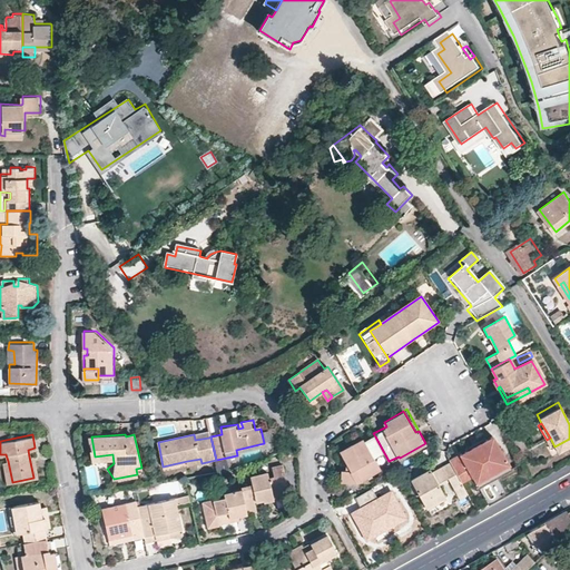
[(357,482),(390,463),(389,461),(375,436),(365,443),(362,439),(341,451),(349,469),(343,469),(342,481),(357,482)]
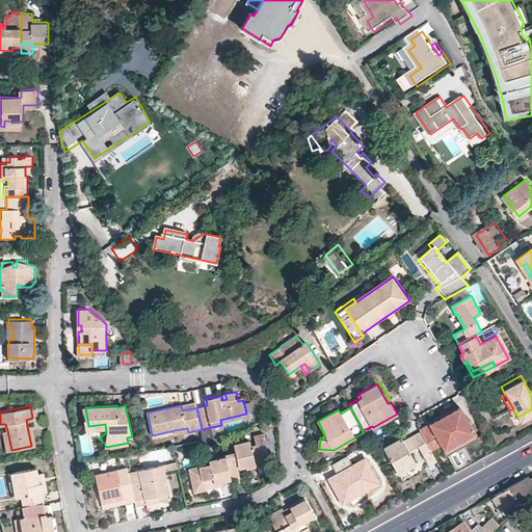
[(460,407),(419,429),(420,431),(430,450),(442,445),(447,454),(477,437),(468,419),(467,420),(460,407)]
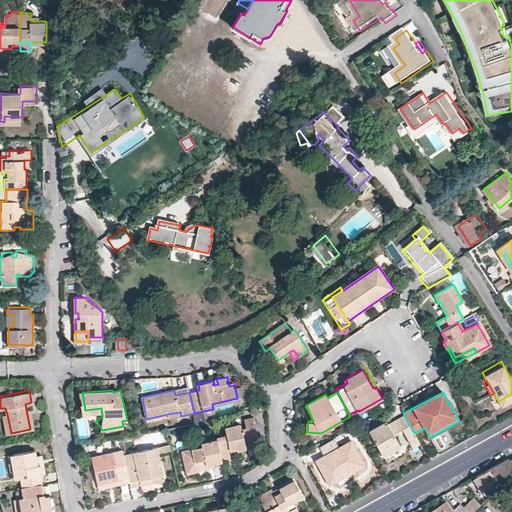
[(11,433),(7,414),(2,415),(6,434),(11,433)]
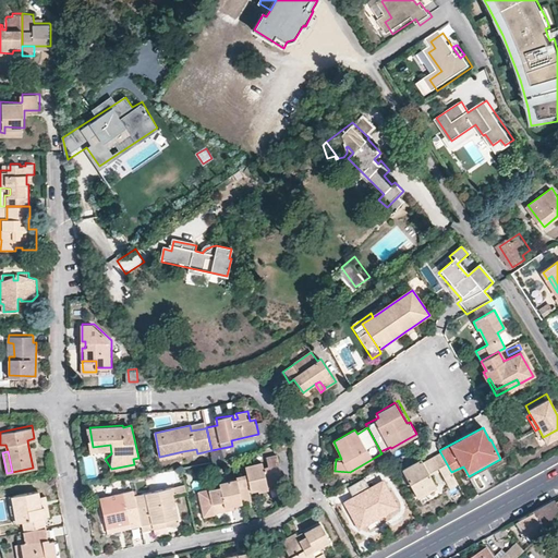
[(452,474),(451,472),(440,452),(432,458),(437,468),(444,480),(452,474)]
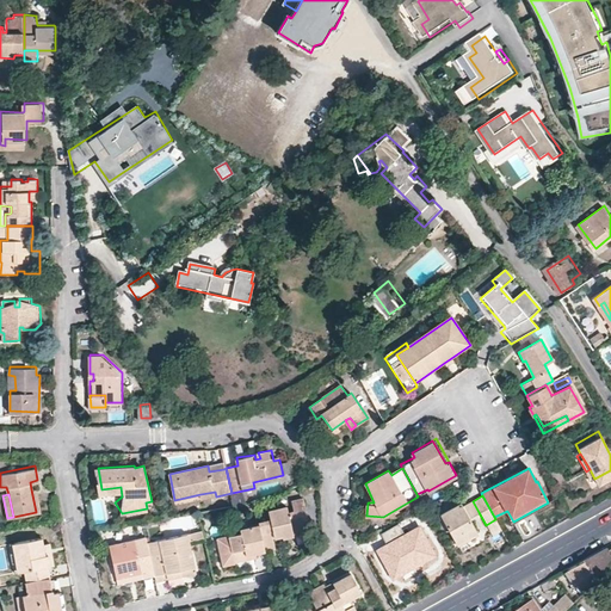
[(260,524),(265,550),(276,548),(273,537),(276,537),(276,535),(277,535),(277,534),(283,532),(284,535),(284,537),(296,535),(295,531),(307,529),(306,520),(303,510),(306,508),(307,508),(304,498),(292,500),(295,510),(290,511),(289,505),(270,508),(271,518),(259,520),(260,524)]
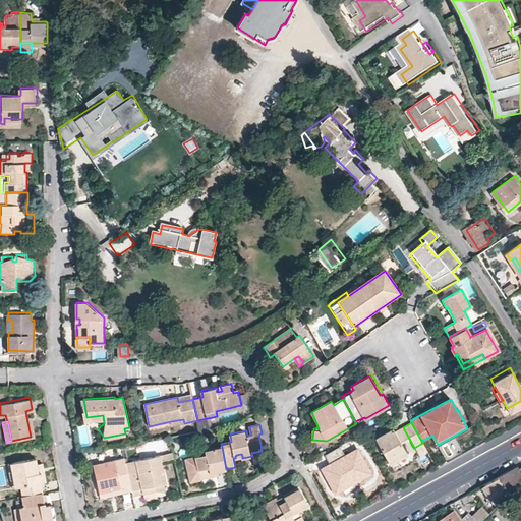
[(435,466),(484,439),(476,424),(467,428),(438,445),(432,436),(421,441),(422,443),(435,466)]
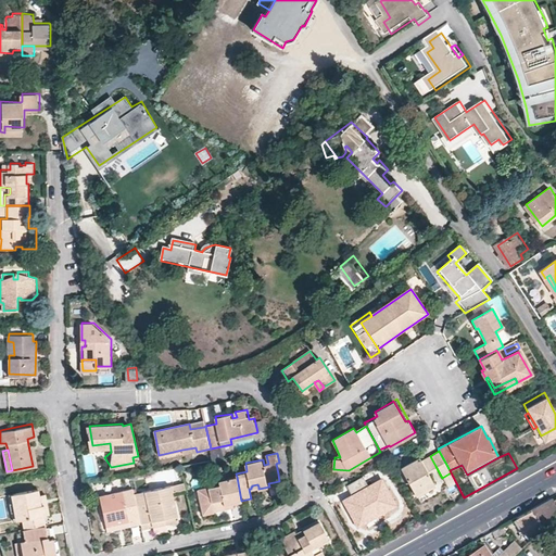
[(426,471),(436,466),(430,456),(420,462),(426,471)]
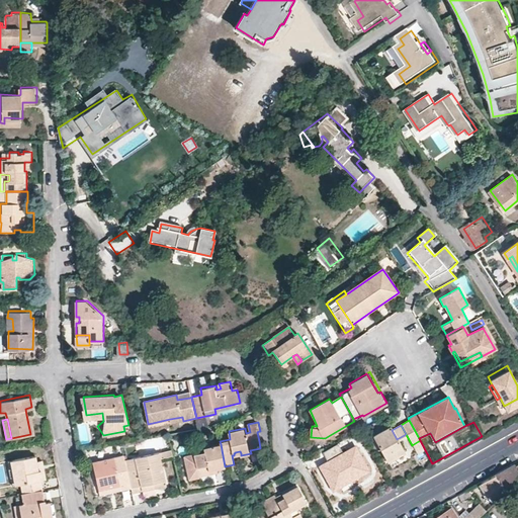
[(404,452),(397,439),(392,430),(391,427),(373,437),(386,461),(404,452)]
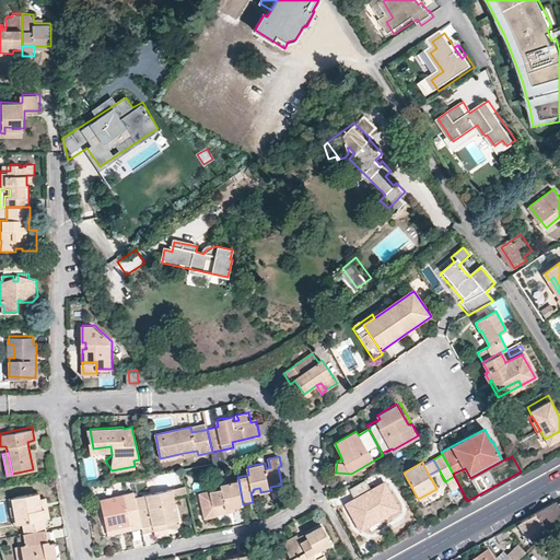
[(235,506),(243,504),(238,480),(221,485),(222,488),(211,491),(217,515),(226,513),(225,509),(235,506)]
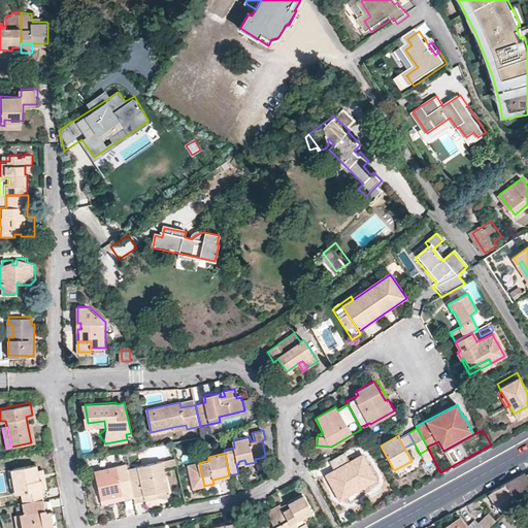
[(145,499),(159,497),(158,492),(170,490),(166,471),(172,470),(170,459),(128,468),(134,496),(134,497),(144,495),(145,499)]
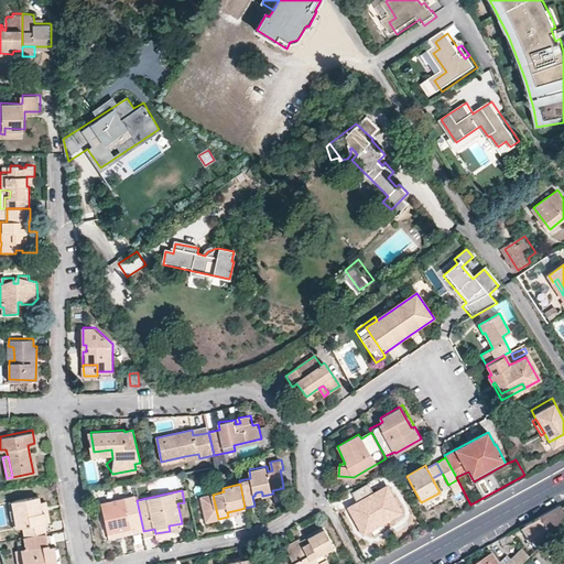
[(408,522),(397,505),(390,491),(382,496),(380,492),(348,510),(357,527),(371,519),(373,522),(375,524),(391,516),(398,528),(408,522)]
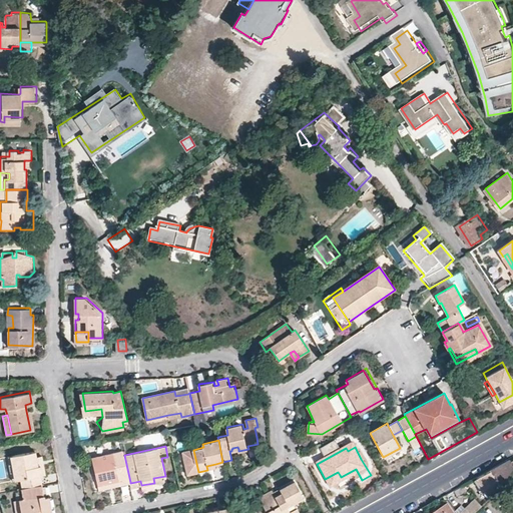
[(41,473),(41,472),(40,463),(38,463),(36,455),(35,450),(12,454),(16,474),(17,478),(21,477),(23,487),(40,484),(41,483),(39,474),(41,473)]
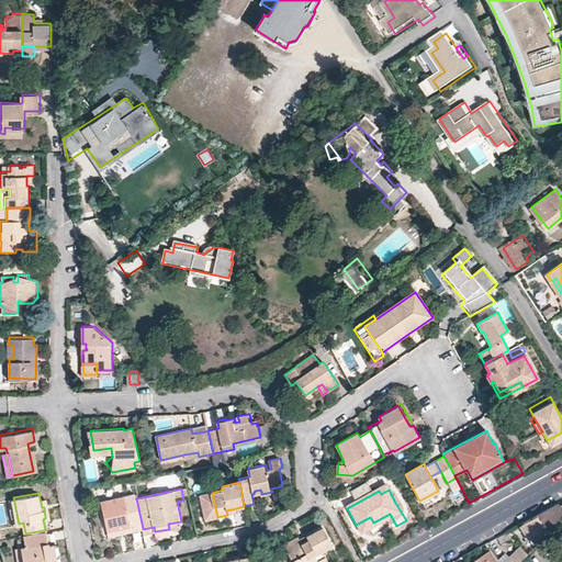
[(131,530),(143,528),(136,498),(135,493),(102,499),(109,529),(130,526),(131,530)]
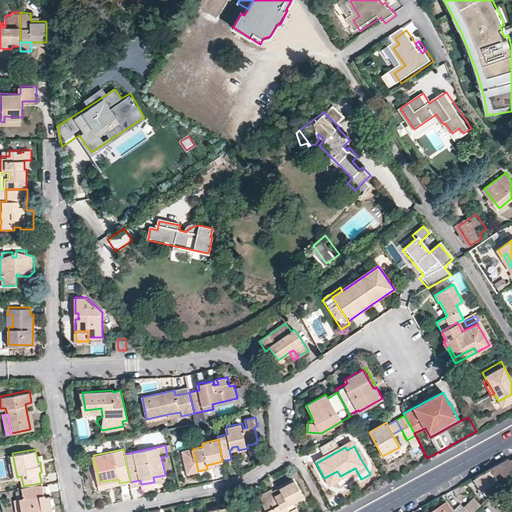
[(17,477),(16,473),(12,453),(9,453),(13,477),(17,477)]
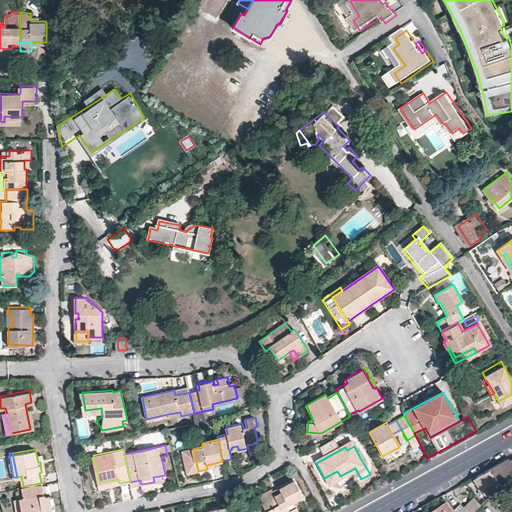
[(41,471),(41,472),(44,472),(41,453),(36,454),(38,462),(40,462),(41,471)]
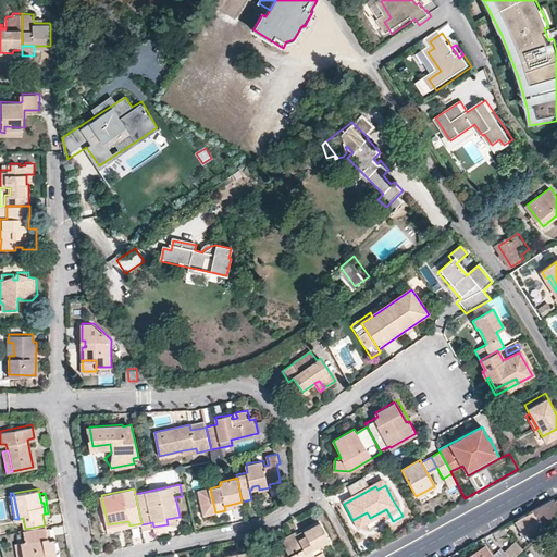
[(556,509),(556,505),(554,500),(553,498),(527,512),(517,518),(533,542),(545,531),(556,509)]
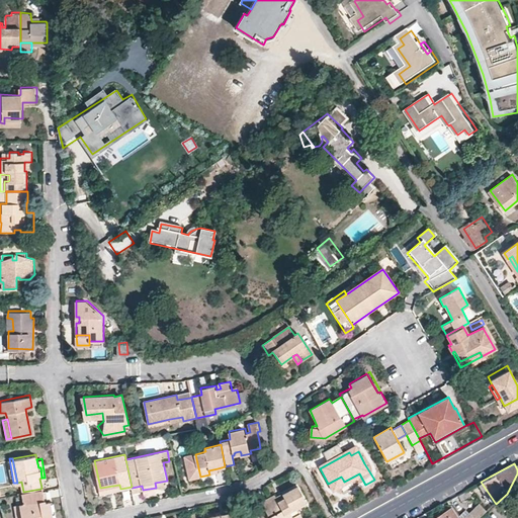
[(329,487),(343,480),(341,477),(328,484),(329,487)]
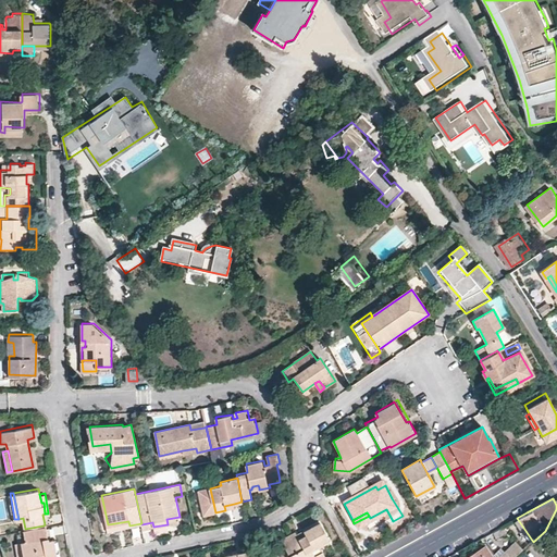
[(109,530),(130,525),(128,521),(108,524),(109,530)]
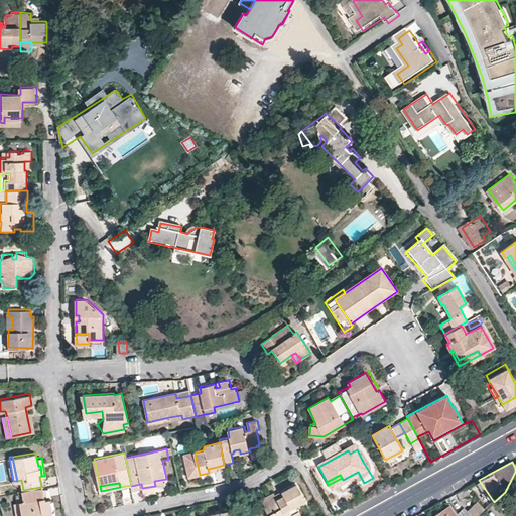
[(273,497),(273,496),(271,493),(259,500),(267,515),(271,514),(272,515),(299,515),(301,515),(295,505),(304,500),(295,484),(280,492),(282,495),(274,499),(273,497)]
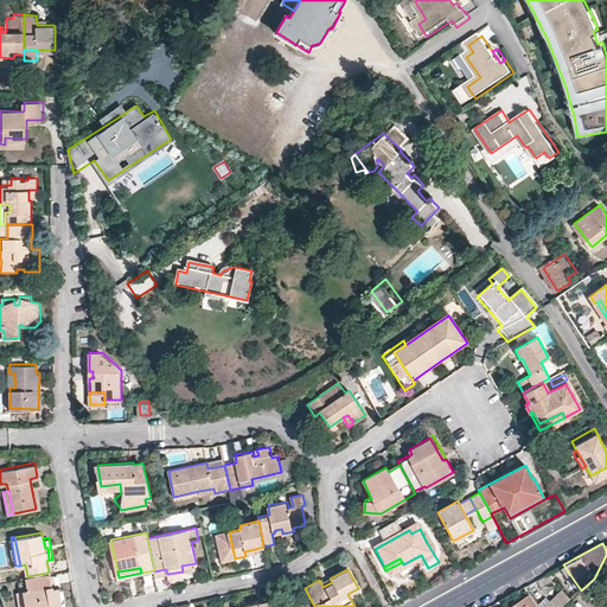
[(27,576),(25,576),(27,590),(23,592),(25,606),(61,606),(57,587),(51,588),(48,573),(27,576)]
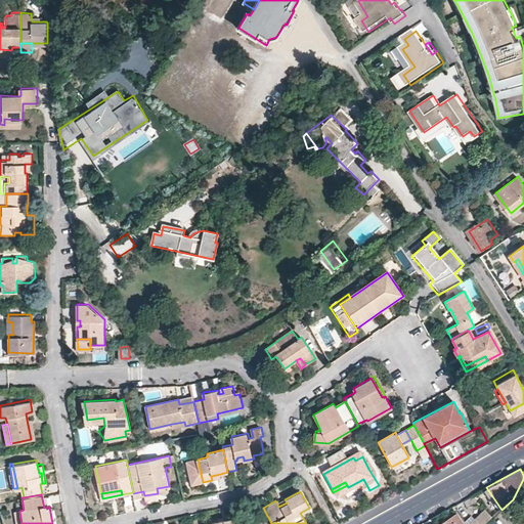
[(478,501),(475,496),(465,501),(468,508),(478,501)]
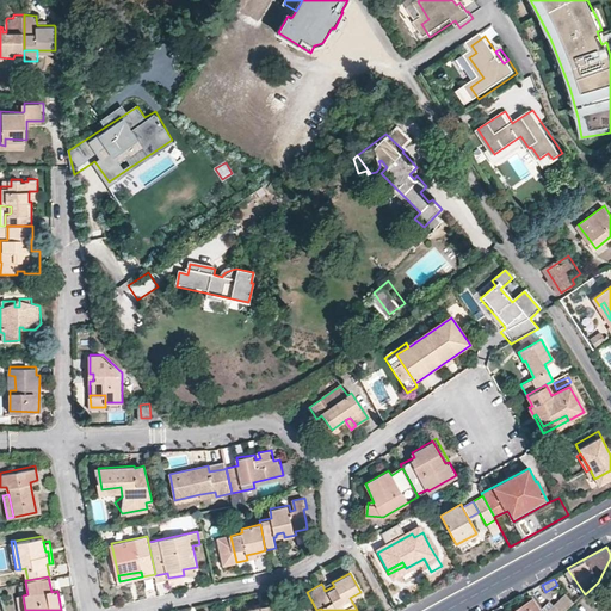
[(569,596),(550,610),(567,610),(575,603),(569,596)]
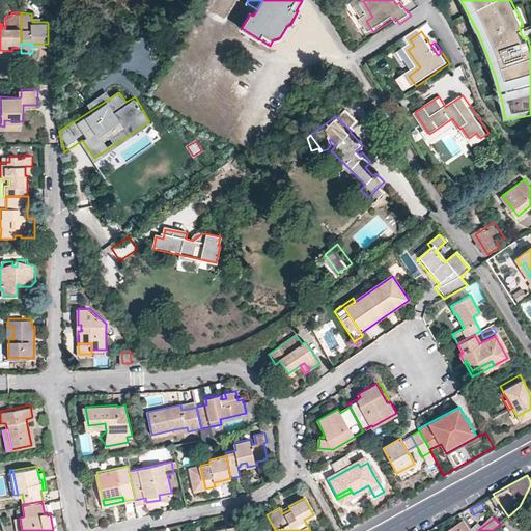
[(470,530),(464,521),(447,530),(470,530)]
